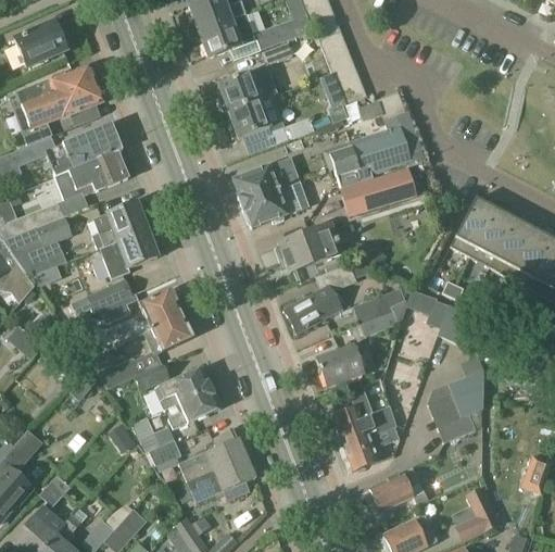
[(238,0),(226,4),(225,0),(193,0),(188,2),(198,30),(246,12),(241,0),(238,0)]
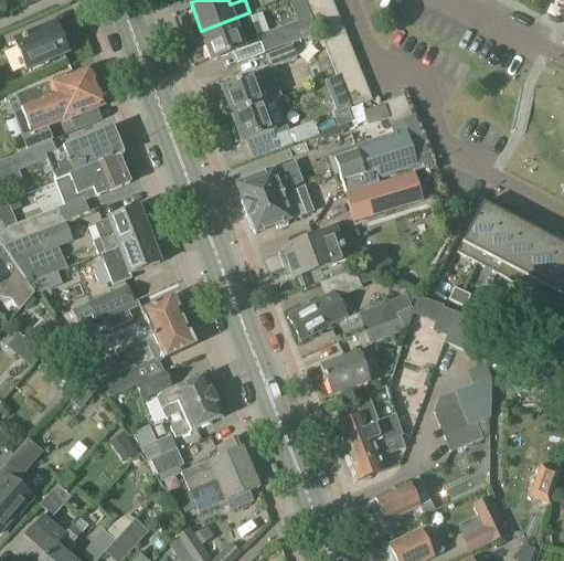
[(311,6),(312,10),(315,16),(316,17),(337,9),(338,9),(333,0),(327,0),(311,6)]
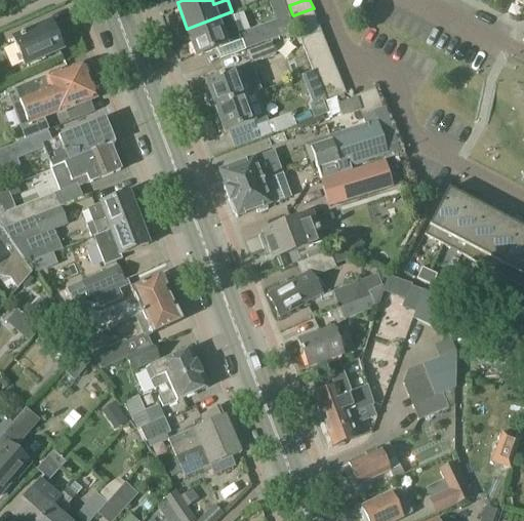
[(318,18),(314,8),(313,8),(293,15),(296,25),(297,26),(317,18),(318,18)]
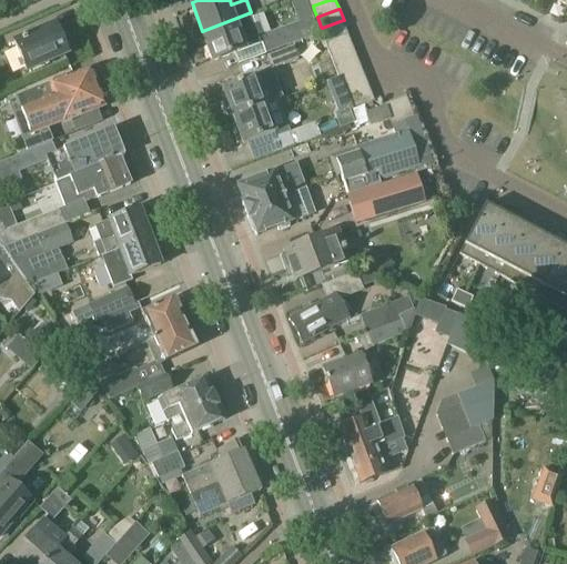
[(261,33),(266,50),(320,30),(313,13),(261,33)]
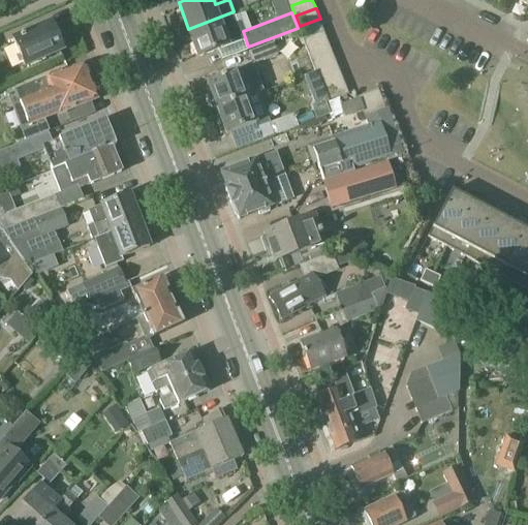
[(234,13),(189,30),(197,55),(243,37),(234,13)]
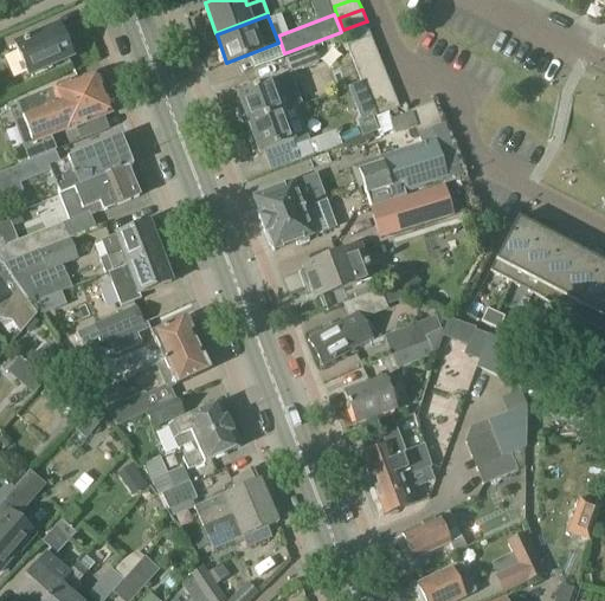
[(14,38),(29,71),(72,53),(58,20),(14,38)]
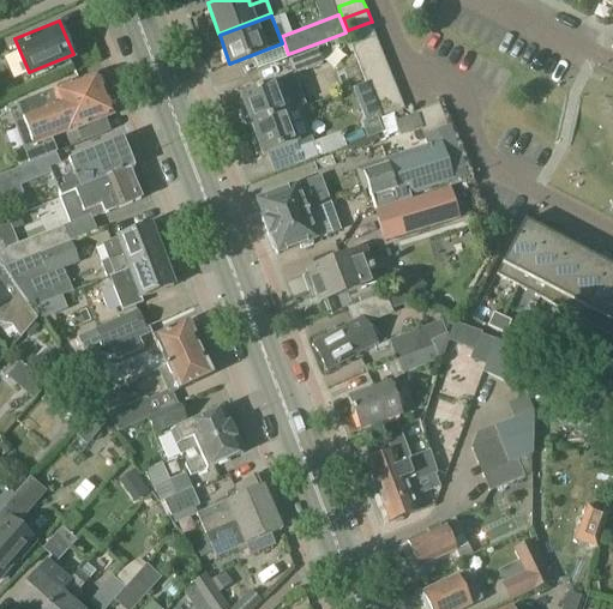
[(377,34),(372,22),(371,22),(348,30),(352,41),(353,43),(376,34),(377,34)]
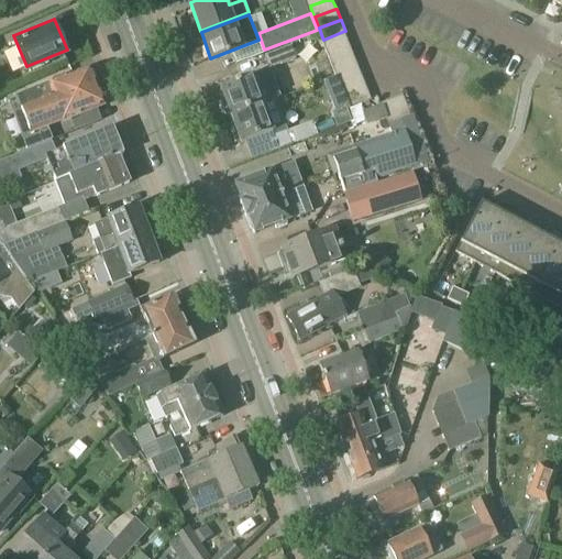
[(350,42),(345,31),(344,31),(323,40),(327,48),(328,51),(349,42),(350,42)]
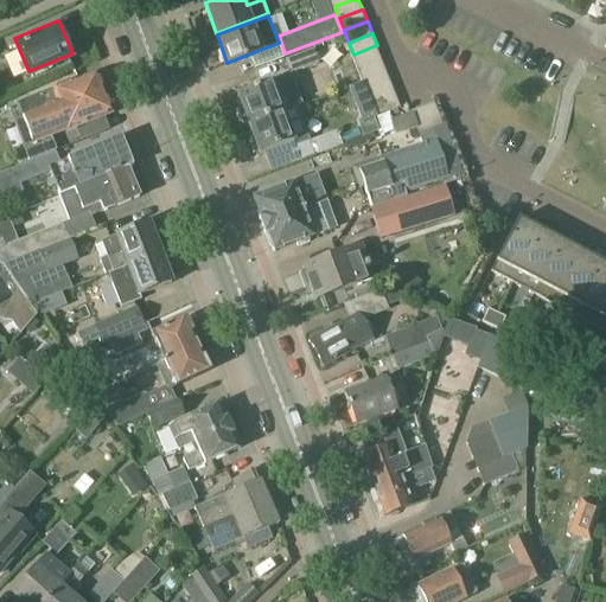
[(314,45),(286,56),(291,70),(319,59),(314,45)]
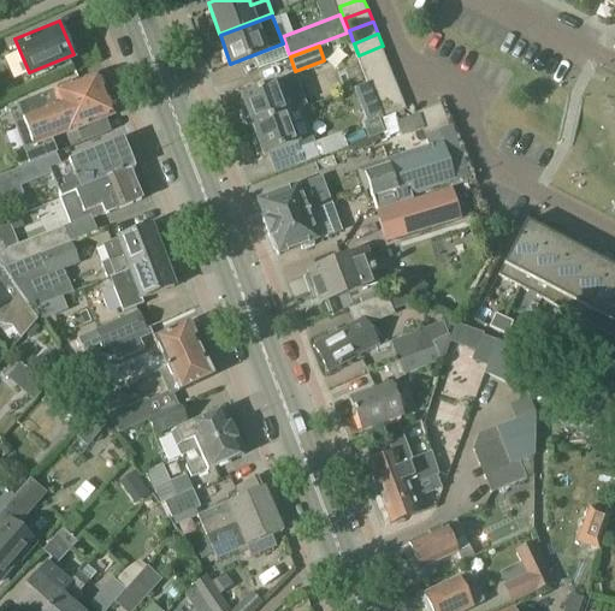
[(388,58),(383,46),(382,46),(359,55),(362,65),(364,67),(386,58),(388,58)]
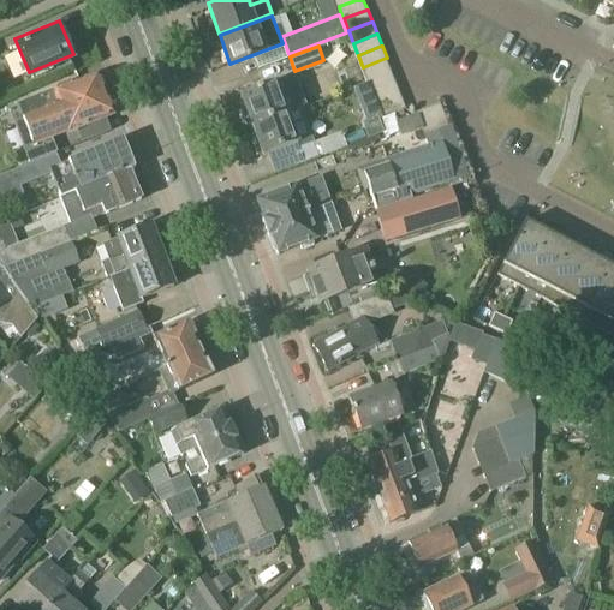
[(392,70),(387,58),(386,58),(363,67),(368,77),(368,79),(391,70),(392,70)]
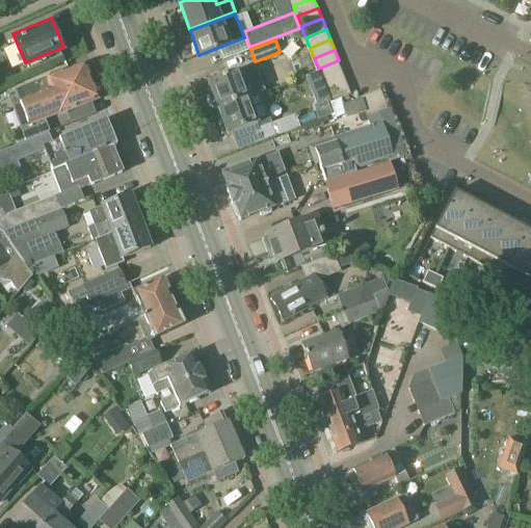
[(343,71),(339,60),(338,60),(318,69),(322,77),(322,79),(342,71),(343,71)]
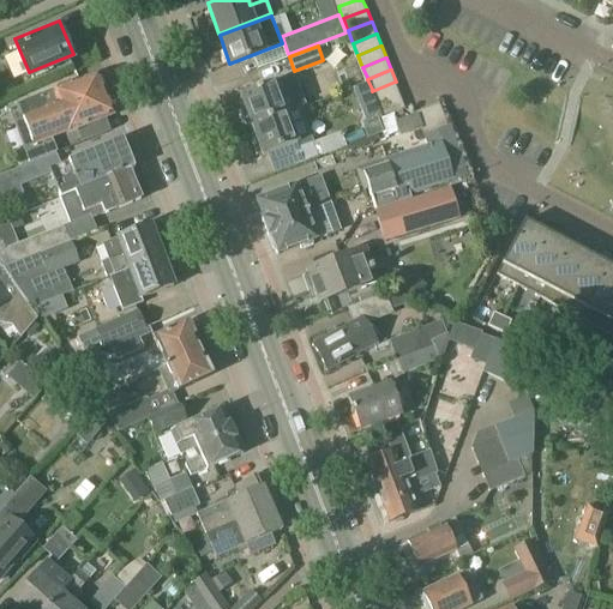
[(18,101),(18,102),(10,106),(30,160),(58,149),(52,132),(112,109),(97,71),(72,80),(70,78),(59,84),(18,101)]
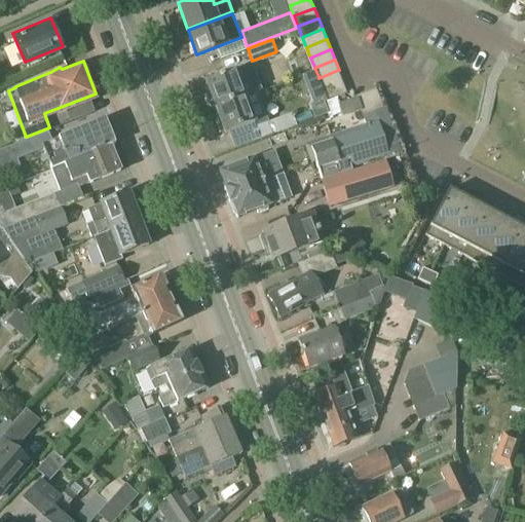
[(216,105),(246,94),(236,68),(207,78),(216,105)]
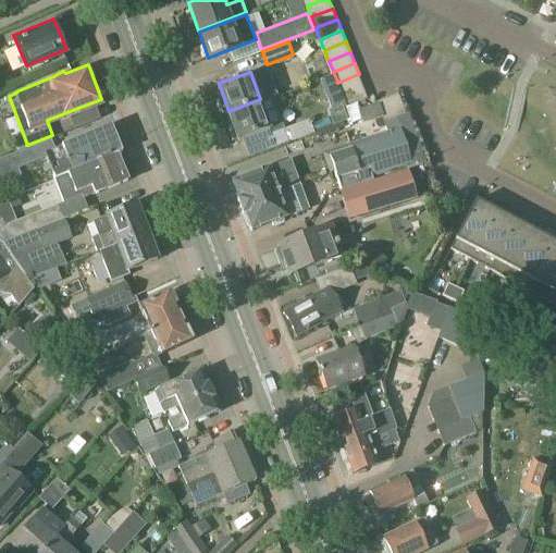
[(363,85),(359,74),(358,74),(337,83),(342,91),(342,94),(362,85),(363,85)]
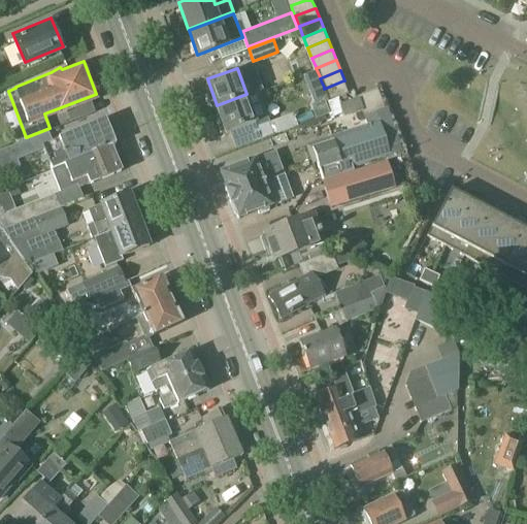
[(349,91),(344,80),(343,80),(324,89),(327,97),(328,99),(349,91)]
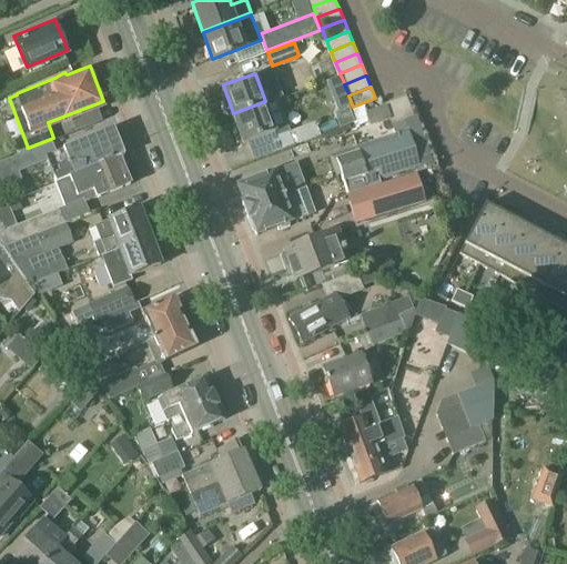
[(383,100),(388,114),(393,132),(357,144),(358,149),(336,157),(346,191),(380,180),(378,175),(429,159),(429,158),(414,113),(405,91),(383,100)]
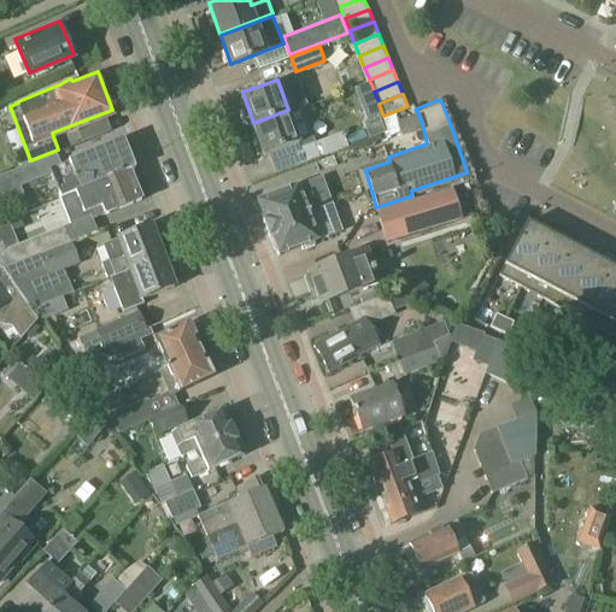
[(288,110),(253,123),(258,135),(253,137),(258,151),(263,149),(264,153),(299,141),(288,110)]
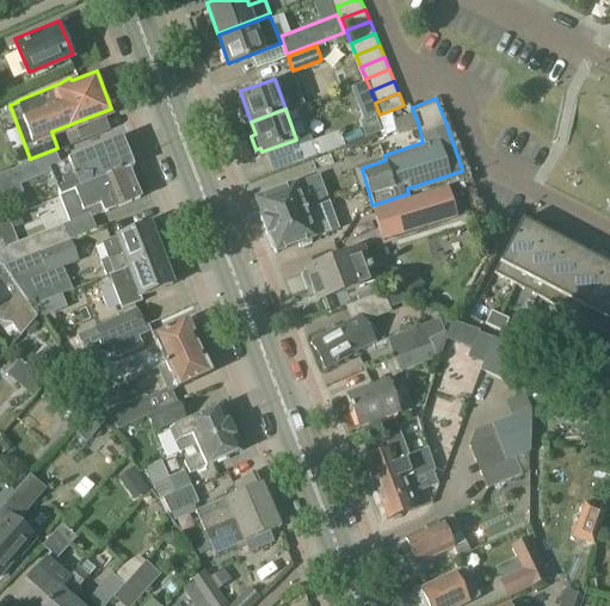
[(396,129),(392,110),(386,112),(380,115),(386,131),(396,129)]
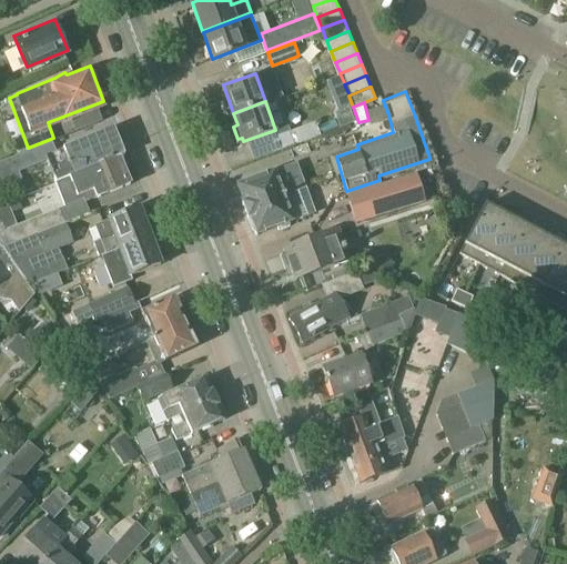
[(277,133),(282,148),(322,133),(321,132),(316,119),(290,129),(277,133)]
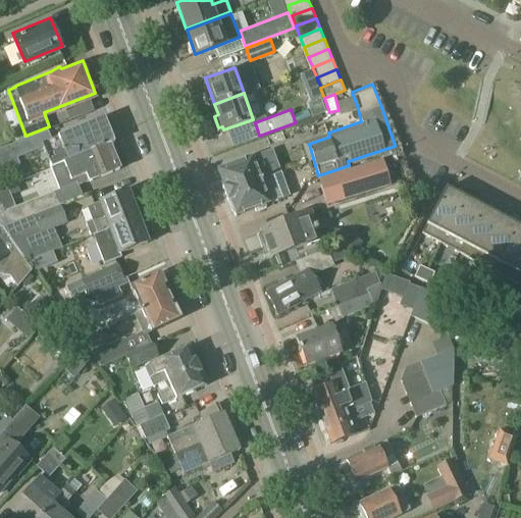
[(50,165),(109,141),(114,139),(104,113),(54,133),(55,136),(41,141),(50,165)]
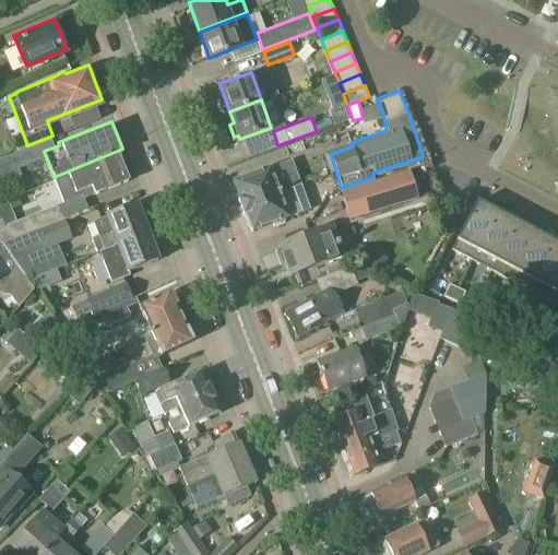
[(20,166),(40,157),(34,143),(0,157),(0,177),(2,182),(23,174),(20,166)]
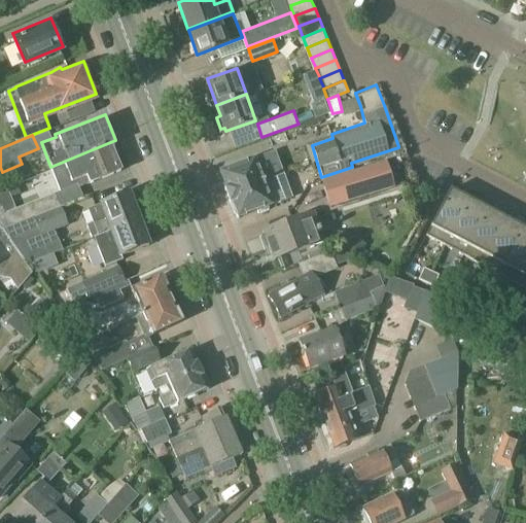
[(110,142),(50,167),(53,167),(61,187),(77,181),(78,183),(119,168),(110,142)]
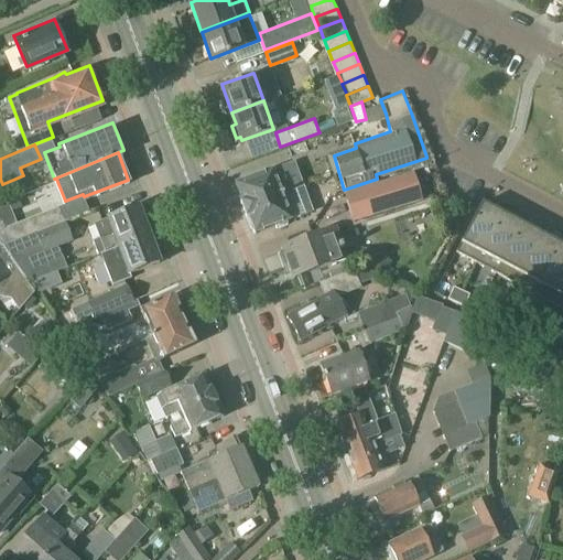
[(295,186),(287,161),(236,181),(238,184),(237,189),(244,206),(295,186)]
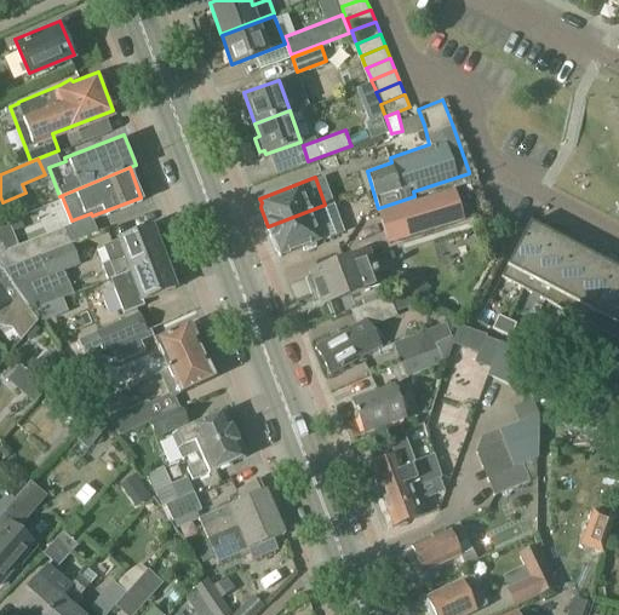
[(389,239),(468,217),(460,189),(443,194),(442,190),(380,207),(389,239)]
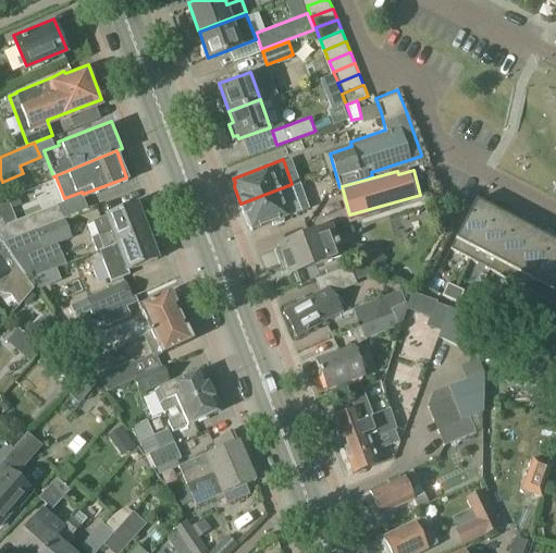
[(251,228),(252,228),(273,220),(274,223),(285,219),(284,216),(301,209),(292,184),(241,204),(247,221),(250,224),(251,228)]
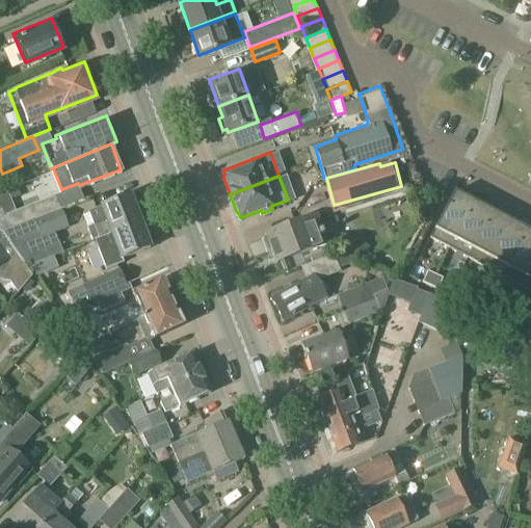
[(0,198),(10,194),(7,186),(0,189),(0,198)]
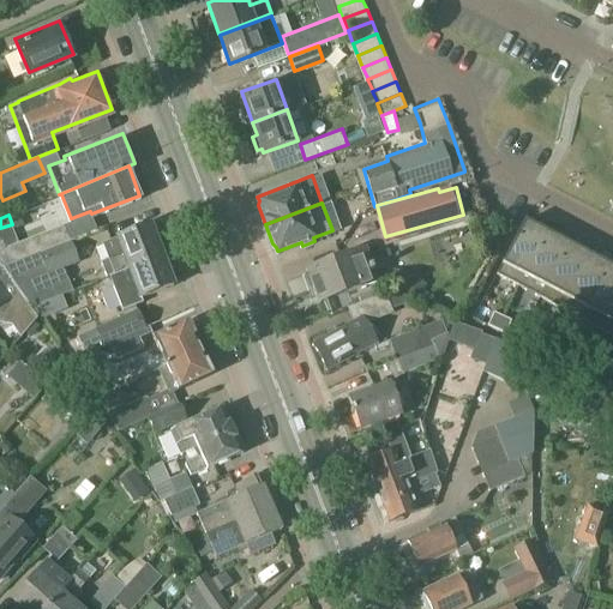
[(547,229),(526,217),(497,271),(520,283),(547,229)]
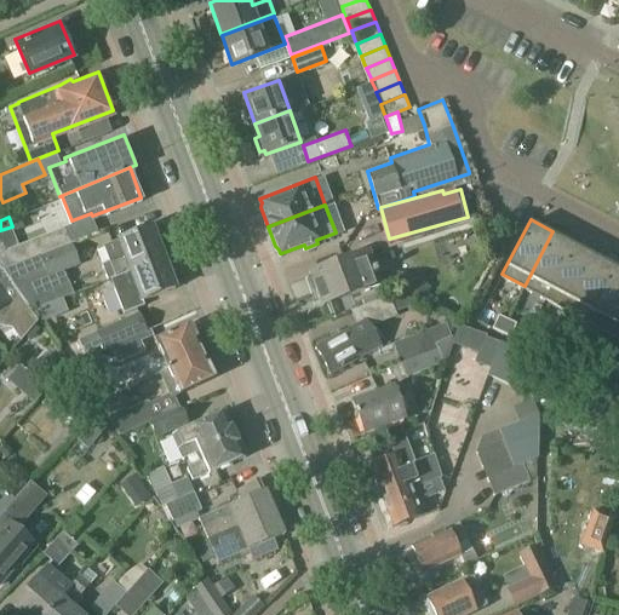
[(67,224),(19,242),(7,247),(18,262),(73,240),(67,224)]
